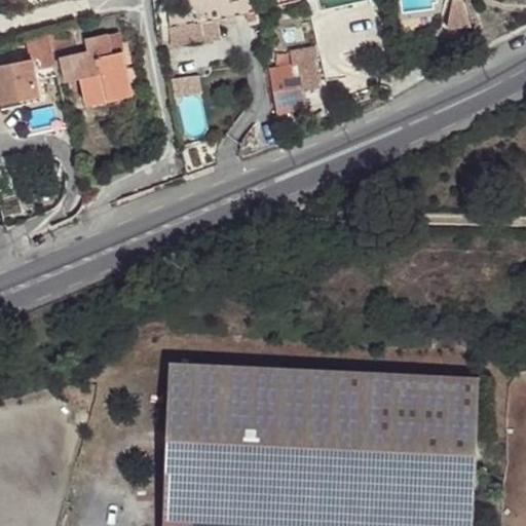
[(22,0),(25,10),(63,0),(22,0)]
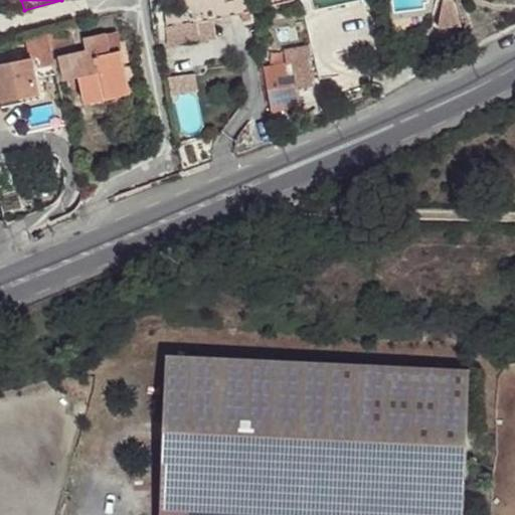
[(249,13),(241,14),(242,22),(250,20),(249,13)]
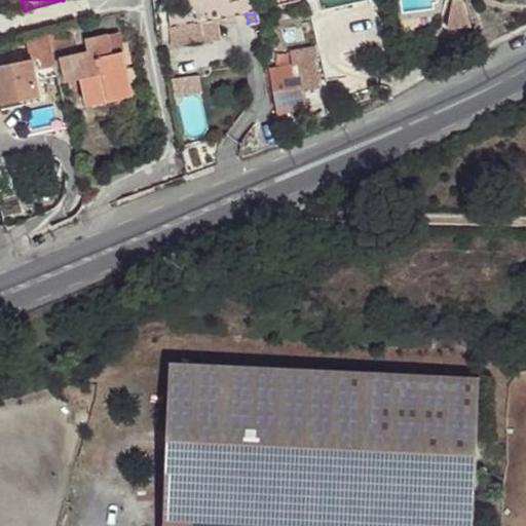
[(173,48),(222,39),(218,20),(168,29),(173,48)]
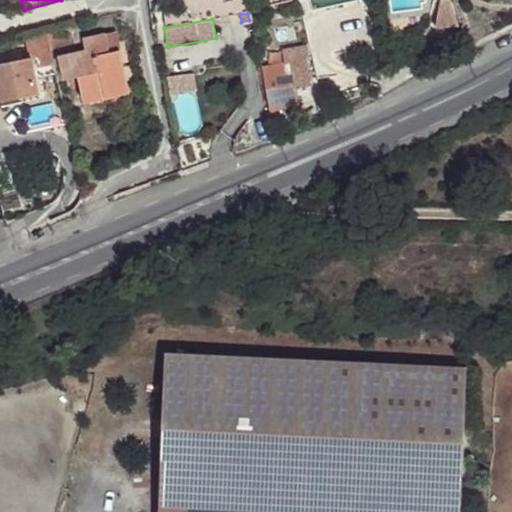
[(70,27),(47,32),(51,48),(74,42),(70,27)]
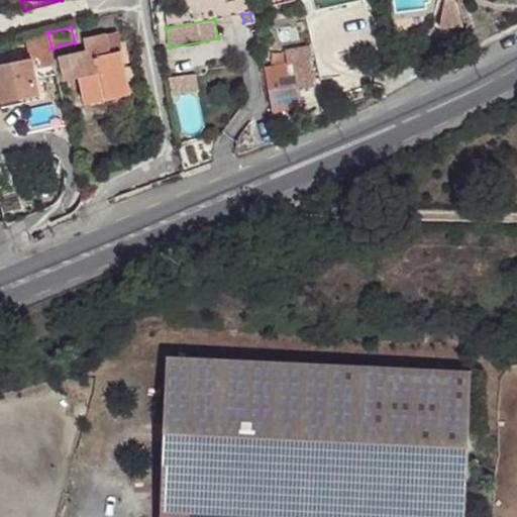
[(25,38),(29,59),(30,59),(31,60),(37,59),(39,68),(56,65),(52,48),(47,32),(25,38)]
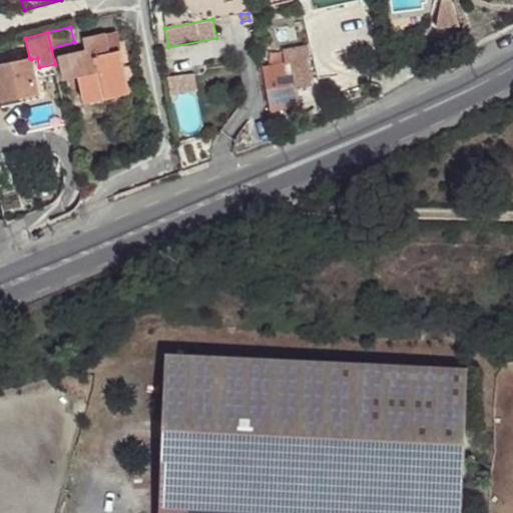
[(116,32),(105,34),(109,53),(120,51),(116,32)]
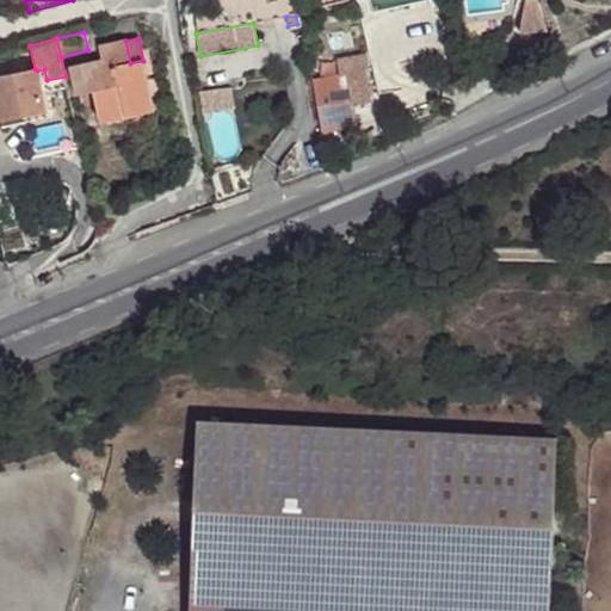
[(122,110),(153,103),(143,61),(130,63),(125,41),(100,47),(104,61),(71,68),(76,94),(94,90),(102,122),(123,116),(122,110)]
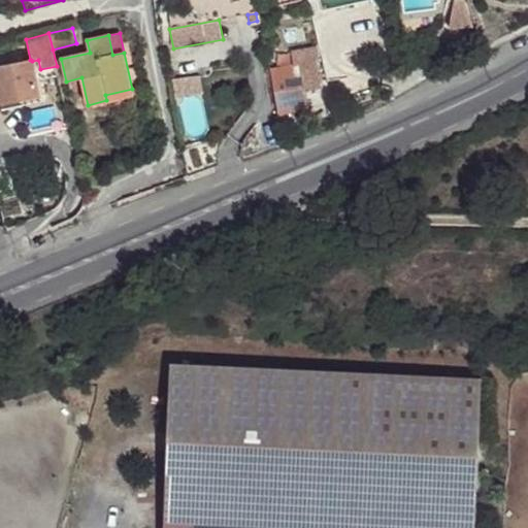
[(0,103),(39,96),(32,61),(31,60),(30,60),(0,65),(0,103)]
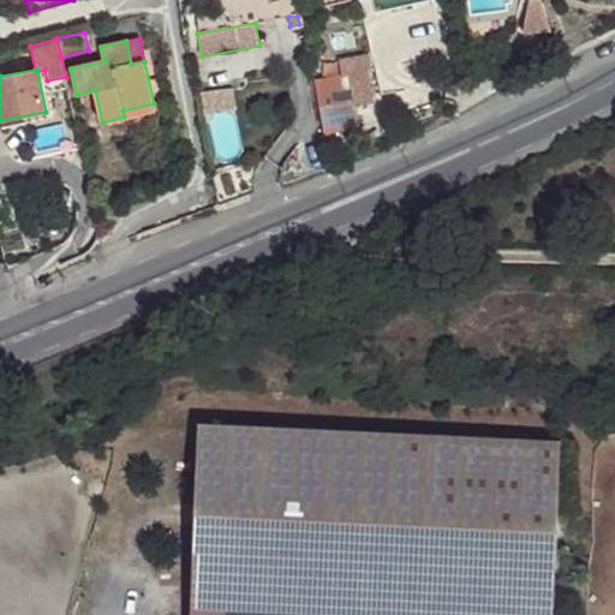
[(350,76),(315,81),(324,135),(358,129),(350,76)]
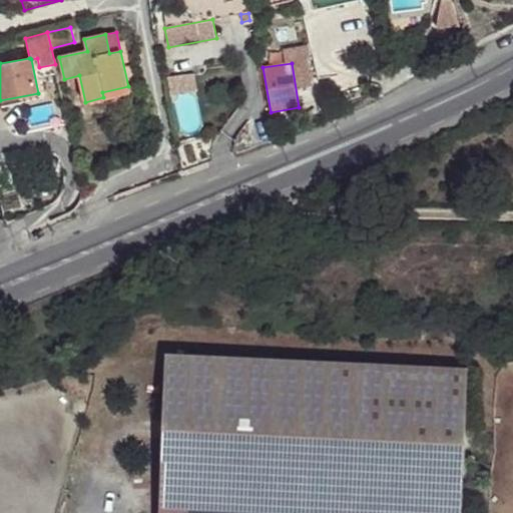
[(129,92),(128,86),(102,92),(103,97),(129,92)]
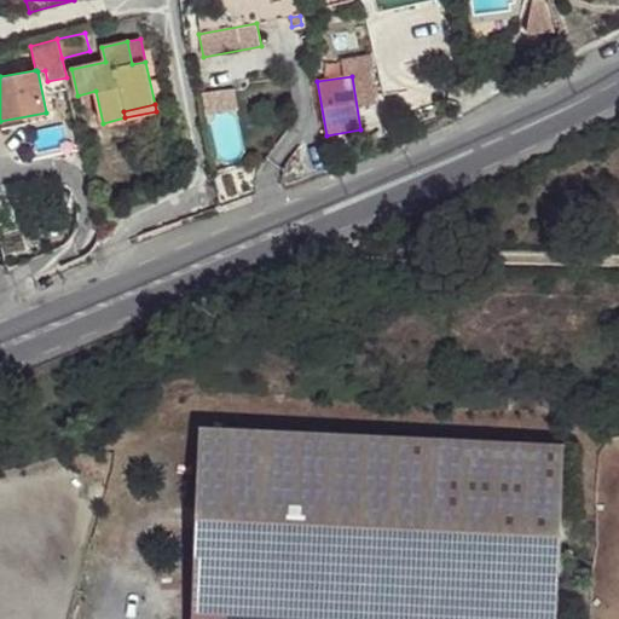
[(556,618),(565,445),(200,427),(191,618),(556,618)]
